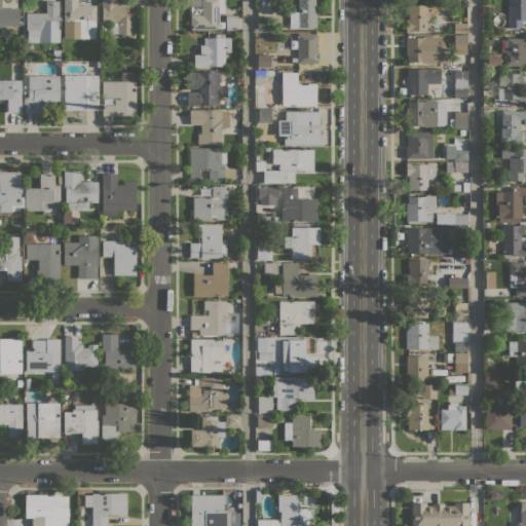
[(0,0),(1,0),(1,8),(19,7),(19,25),(0,25),(0,0)]
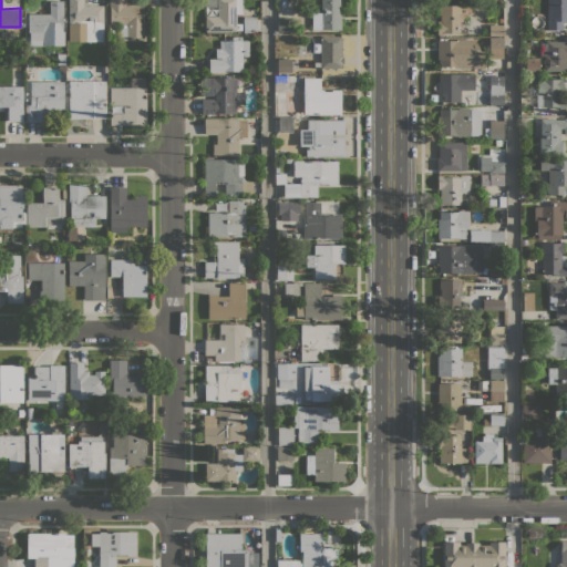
[(30,45),(30,31),(28,31),(28,13),(49,13),(49,0),(62,0),(63,31),(64,44),(42,45),(30,45)]
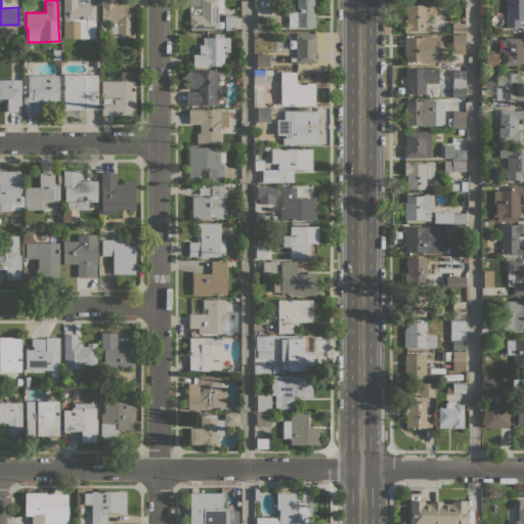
[(63,0),(77,0),(77,5),(82,4),(82,3),(86,3),(86,4),(95,4),(95,38),(63,38),(63,0)]
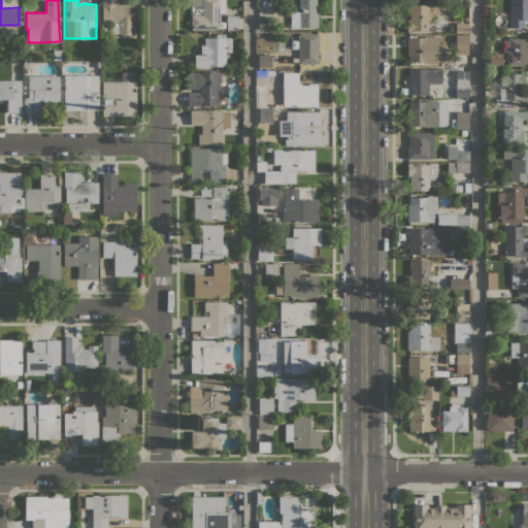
[(116,0),(116,5),(120,4),(133,3),(133,34),(111,35),(110,22),(102,22),(102,6),(101,6),(101,0),(116,0)]
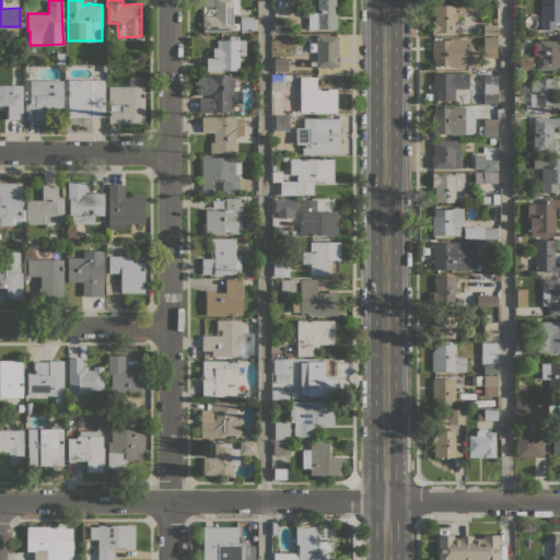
[(238,0),(238,13),(233,13),(232,31),(202,30),(202,15),(214,15),(214,7),(202,7),(202,0),(238,0)]
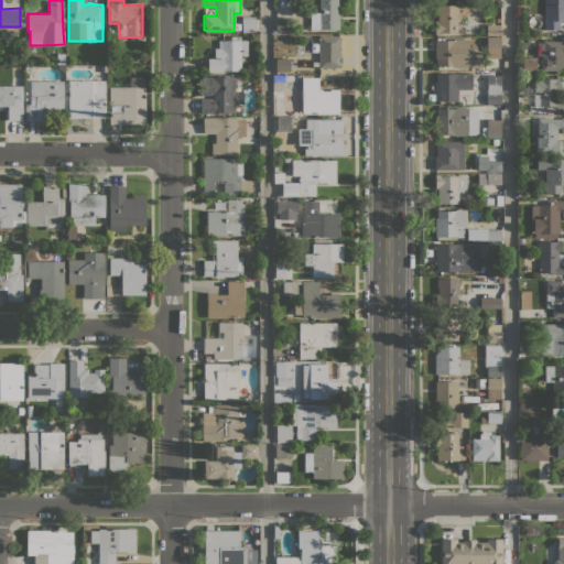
[(337,0),(337,14),(338,14),(338,29),(310,29),(310,12),(318,12),(318,0),(337,0)]
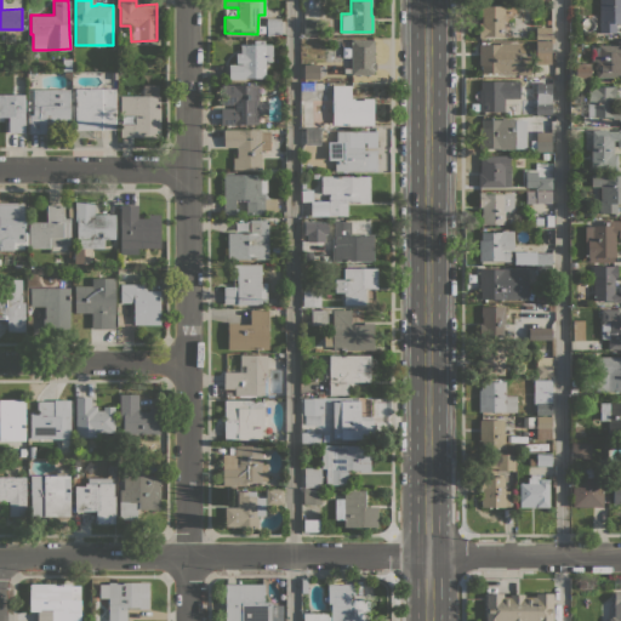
[(599,0),(620,0),(620,22),(615,22),(615,32),(599,32),(599,0)]
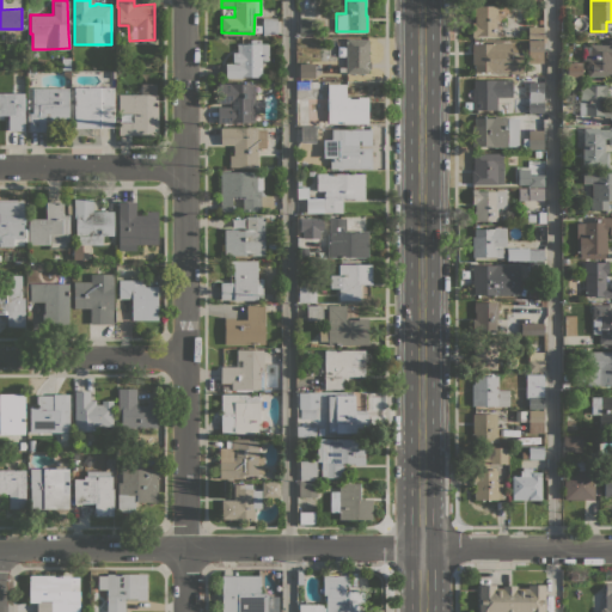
[(477,35),(477,37),(471,37),(471,23),(475,23),(475,16),(473,16),(473,5),(496,5),(497,22),(496,22),(496,35),(477,35)]
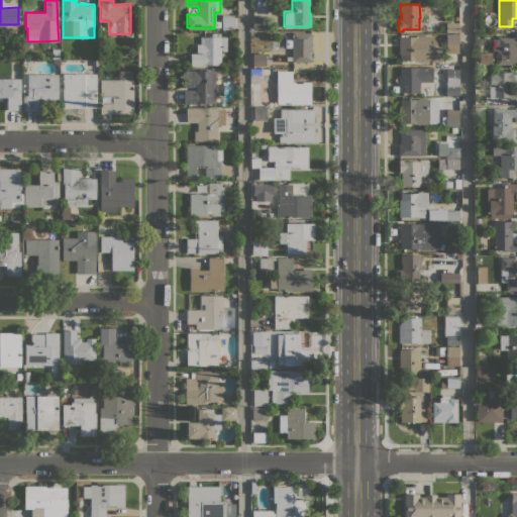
[(233,28),(221,29),(221,28),(219,28),(219,16),(221,16),(221,15),(233,14),(233,28)]
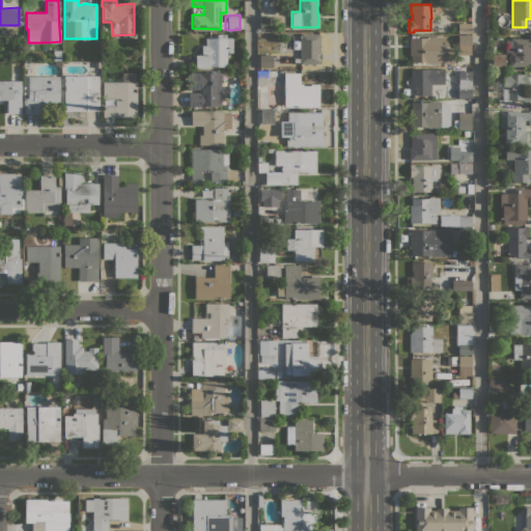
[(259,16),(273,17),(273,28),(259,28),(259,16)]
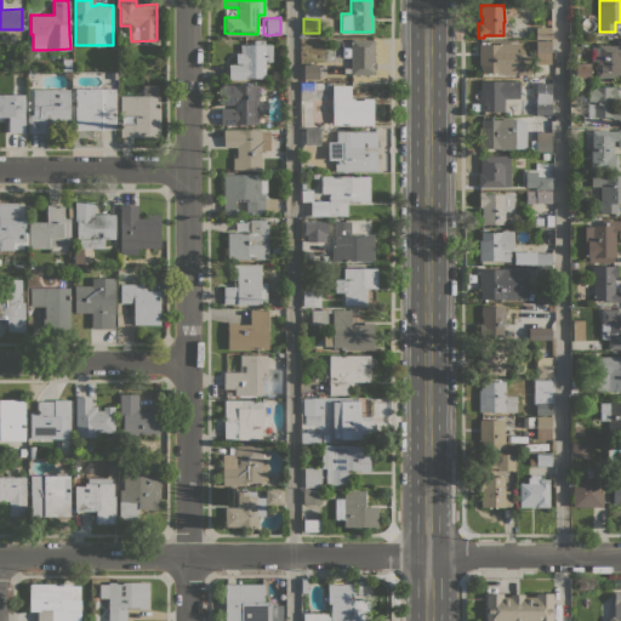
[(551,27),(551,39),(535,39),(535,27),(551,27)]
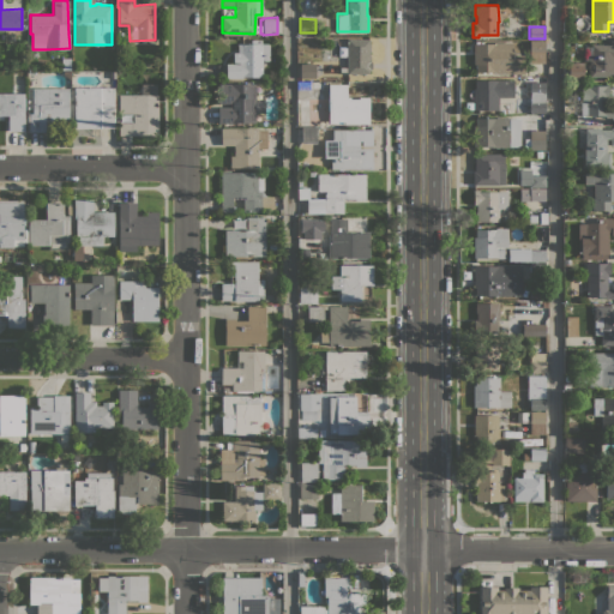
[(591,44),(609,44),(609,40),(613,38),(613,76),(589,76),(589,59),(591,59),(591,46),(591,44)]
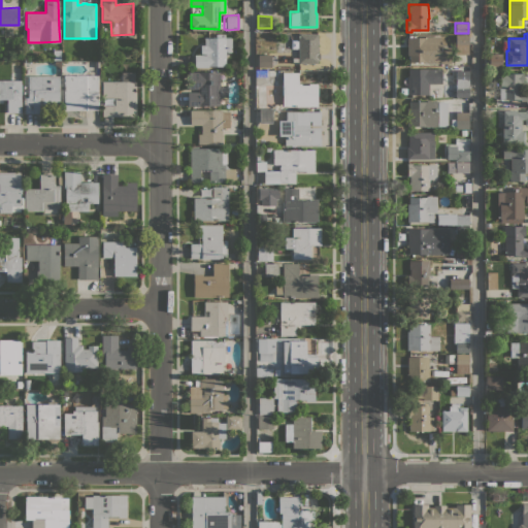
[(231,37),(231,52),(225,52),(225,65),(208,65),(208,67),(195,67),(194,55),(201,55),(200,44),(204,44),(204,37),(216,37),(216,34),(225,34),(225,37),(231,37)]
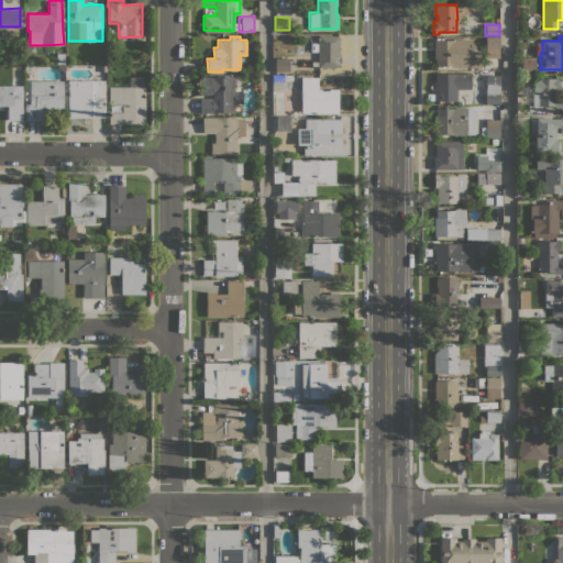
[(318,36),(338,36),(338,57),(340,57),(340,62),(338,62),(338,67),(318,67),(318,36)]
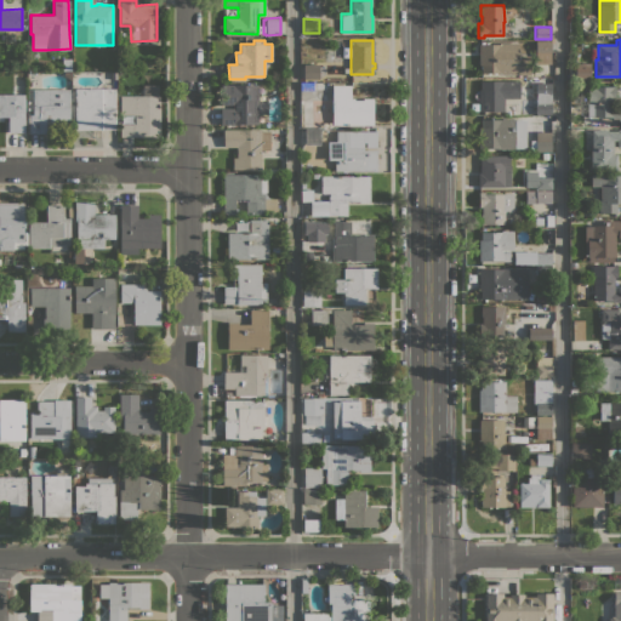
[(500,43),(518,43),(518,53),(520,53),(520,56),(530,56),(530,74),(500,74),(500,73),(496,73),(496,74),(494,74),(493,73),(490,73),(490,74),(488,74),(488,73),(480,73),(480,68),(479,68),(479,66),(480,66),(480,64),(479,64),(478,44),(480,44),(480,41),(484,41),(484,44),(500,44),(500,43)]
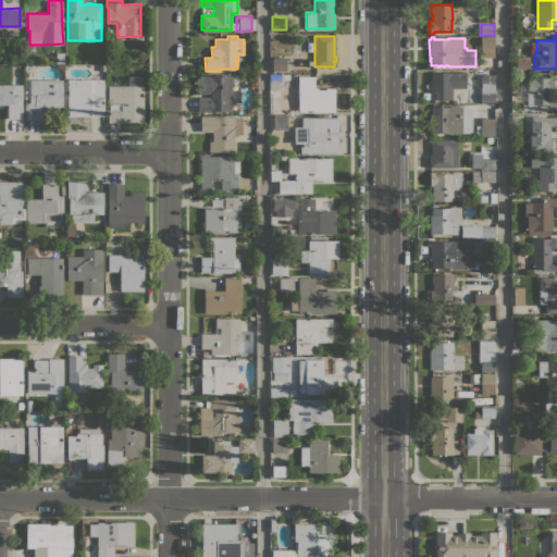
[(494,37),(494,57),(480,57),(481,37),(494,37)]
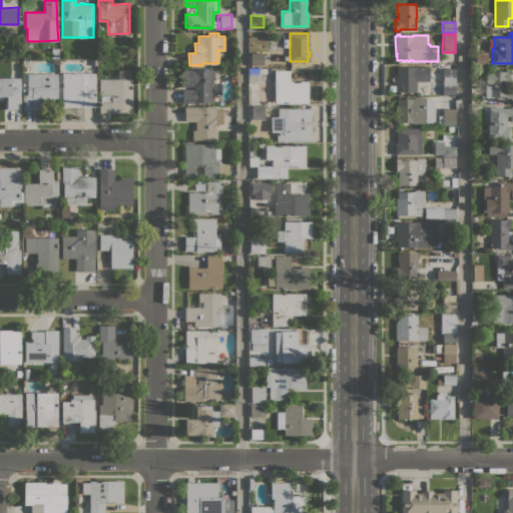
[(51,48),(59,48),(59,57),(51,57),(51,48)]
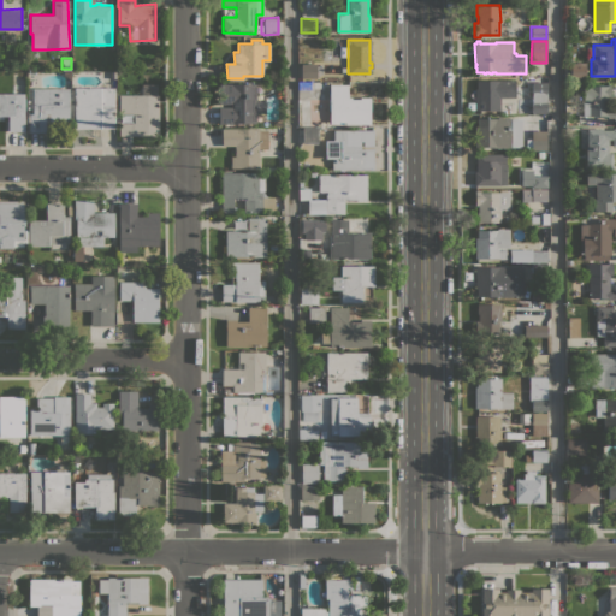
[(301,64),(315,64),(315,78),(301,77),(301,64)]
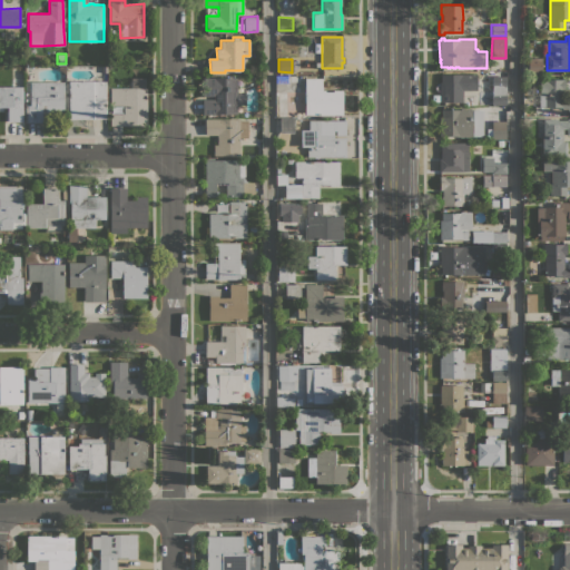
[(541,59),(541,72),(528,72),(528,59),(541,59)]
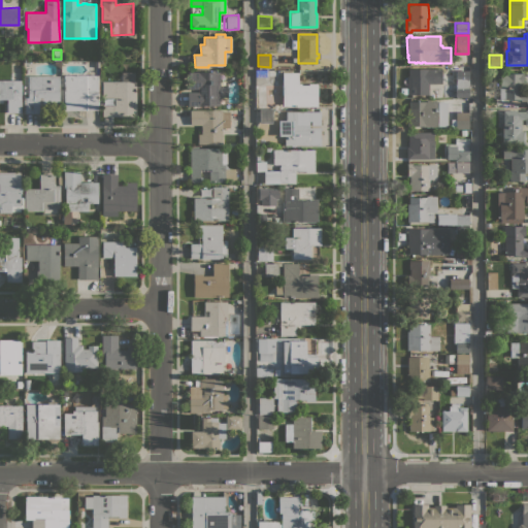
[(441,68),(441,83),(428,84),(428,94),(406,94),(406,76),(408,76),(408,69),(441,68)]
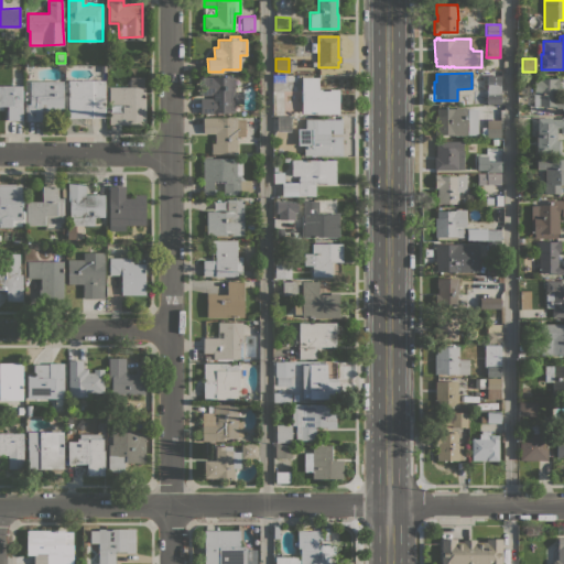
[(487,75),(500,75),(500,104),(487,104),(487,75)]
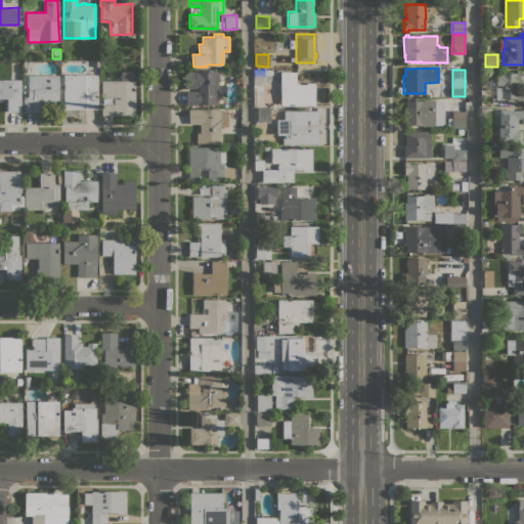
[(217,86),(224,86),(224,96),(218,96),(218,104),(186,104),(186,91),(195,91),(195,88),(185,88),(185,72),(217,72),(217,86)]
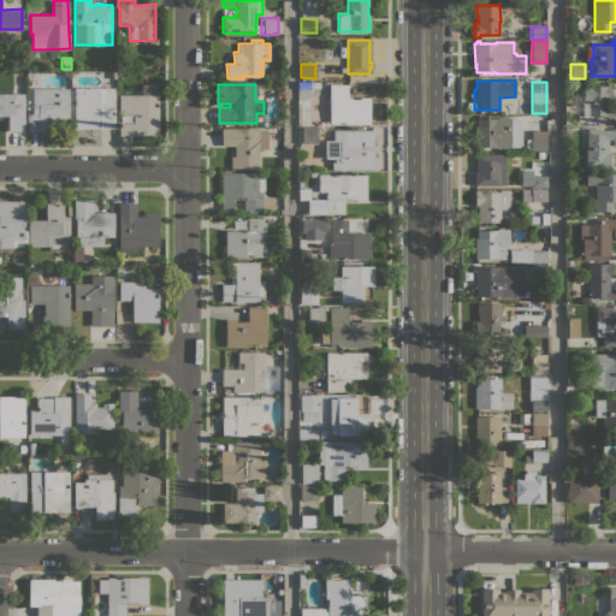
[(330,84),(348,84),(348,98),(351,98),(351,99),(359,99),(359,98),(369,98),(369,124),(345,124),(345,119),(342,119),(342,124),(329,124),(330,84)]
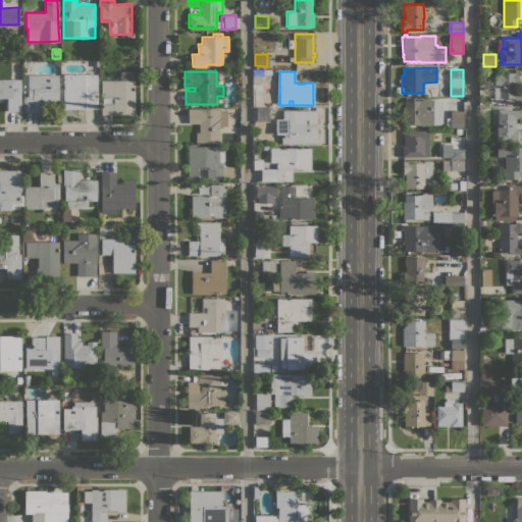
[(493,86),(494,86),(493,72),(517,72),(517,83),(515,83),(515,89),(521,88),(521,102),(519,102),(519,100),(514,100),(514,104),(494,105),(494,98),(493,98),(493,86)]
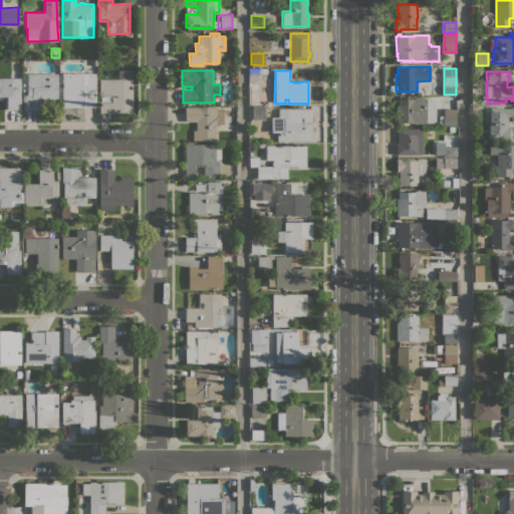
[(57,73),(57,101),(41,101),(41,108),(37,108),(37,110),(24,110),(24,108),(23,108),(22,73),(57,73)]
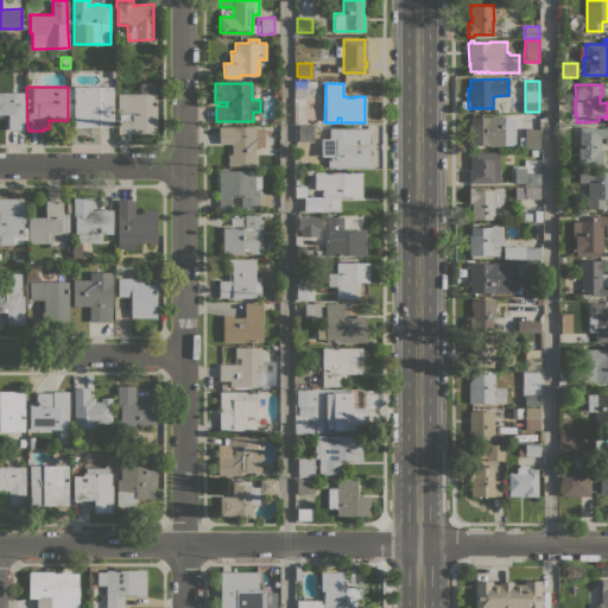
[(113,87),(113,126),(74,126),(74,87),(113,87)]
